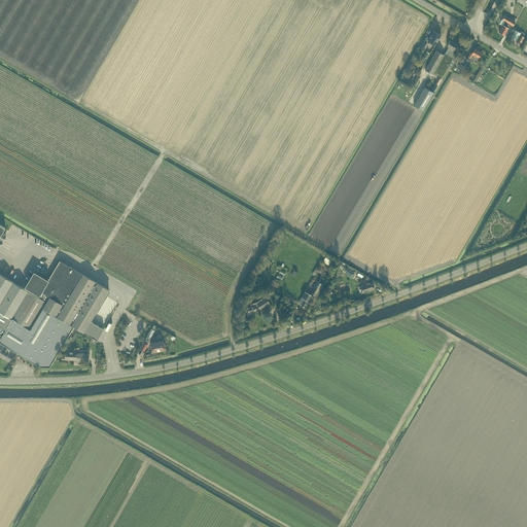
[(513,26),(516,22),(505,15),(502,20),(505,22),(503,25),(499,32),(504,35),(508,28),(511,25),(513,26)]
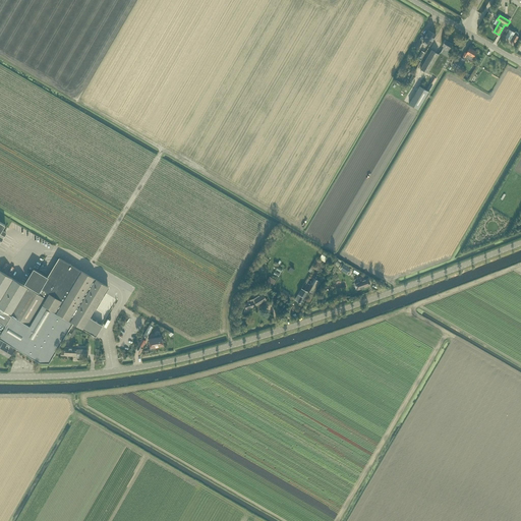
[(430,45),(437,35),(429,30),(423,40),(430,45)]
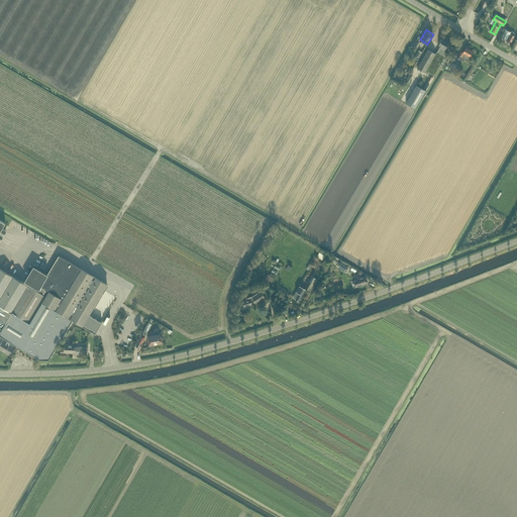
[(515,36),(514,35),(515,33),(511,31),(511,32),(506,29),(501,36),(507,39),(508,37),(509,37),(507,40),(511,42),(515,36)]
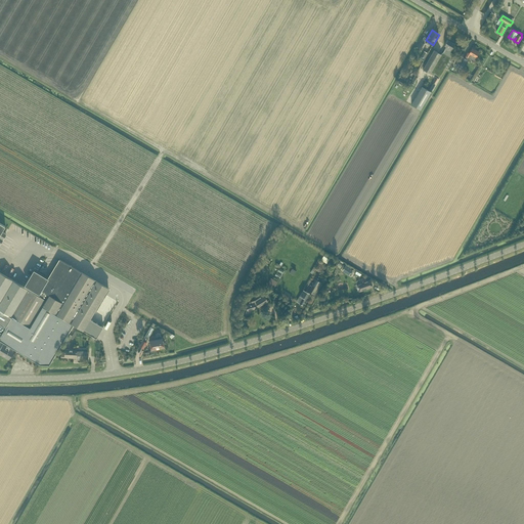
[(434,50),(423,69),(431,74),(431,72),(440,77),(441,74),(444,69),(445,68),(447,69),(452,59),(450,58),(451,57),(450,57),(453,53),(450,52),(455,44),(448,40),(444,45),(446,46),(445,48),(445,49),(443,53),(442,52),(441,54),(434,50)]
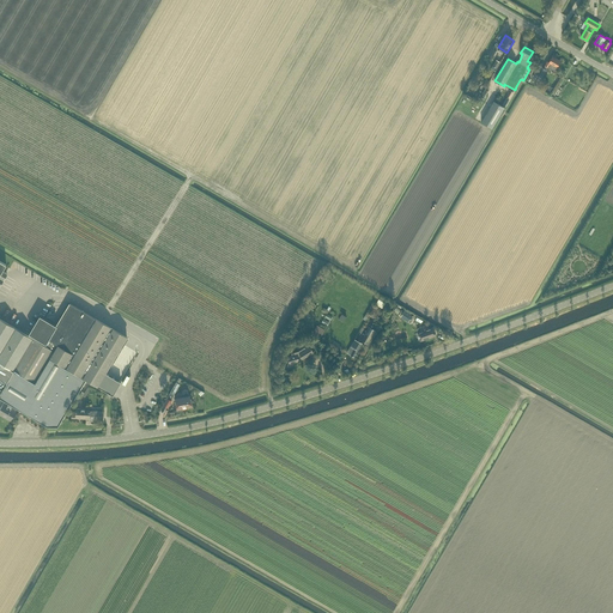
[(560,61),(556,59),(557,58),(553,55),(548,62),(547,61),(544,68),(539,66),(532,78),(536,80),(540,76),(545,79),(548,71),(547,70),(548,67),(554,71),(560,61)]
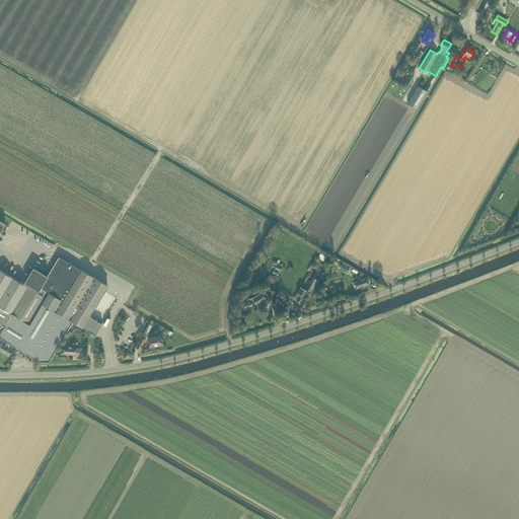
[(427,91),(419,85),(408,103),(417,108),(427,91)]
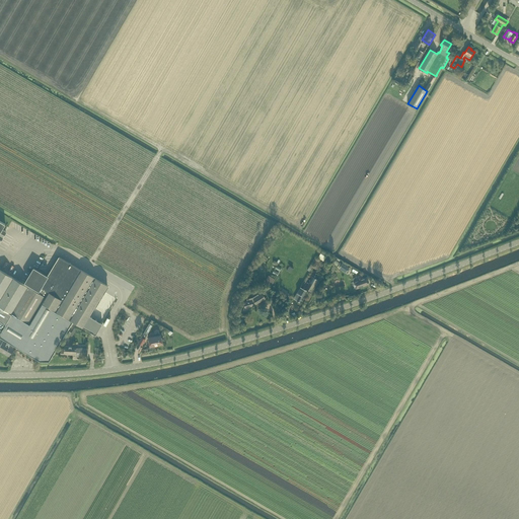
[(0,320),(6,324),(0,334),(0,337),(41,361),(49,361),(73,321),(87,329),(95,335),(102,324),(93,318),(89,316),(107,286),(59,256),(49,275),(43,272),(39,269),(38,269),(34,267),(34,268),(26,282),(29,284),(28,287),(24,285),(19,281),(13,278),(11,276),(0,269),(0,242),(6,232),(6,231),(2,229),(5,224),(0,220),(0,320)]
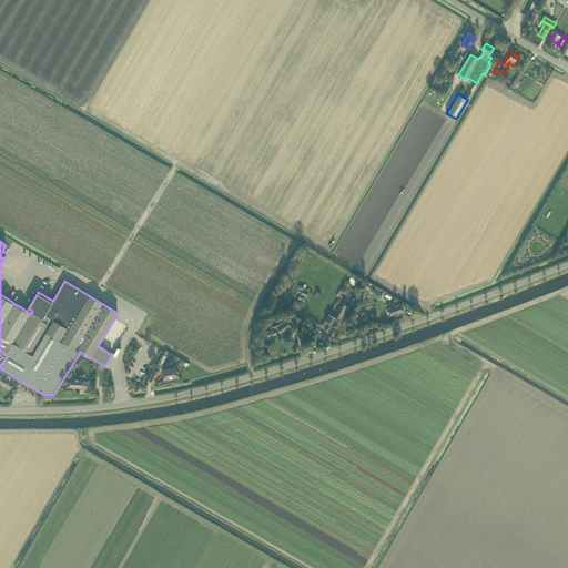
[(6,273),(4,276),(19,283),(20,281),(6,273)]
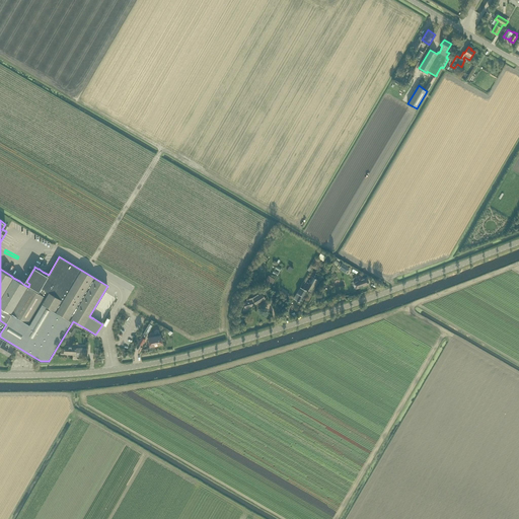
[(349,267),(343,263),(339,269),(346,273),(349,267)]
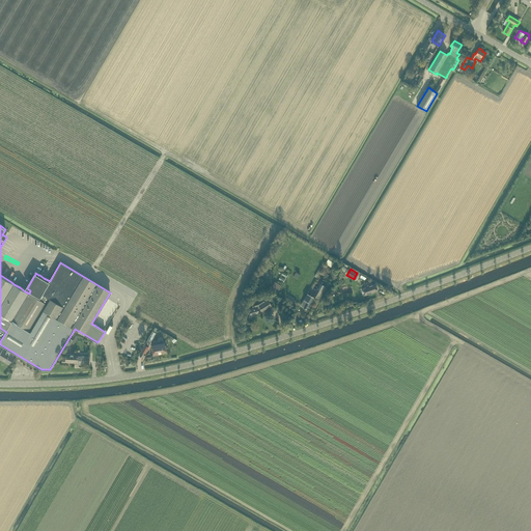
[(374,289),(375,289),(376,288),(378,287),(375,282),(370,284),(370,281),(365,283),(366,286),(362,287),(364,295),(375,291),(374,289)]
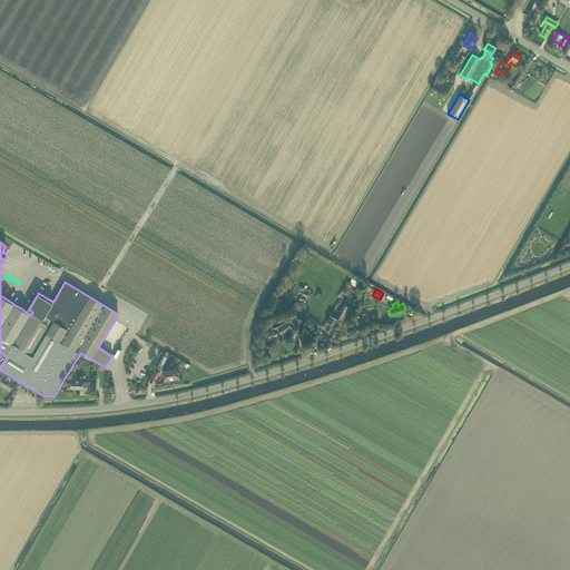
[(294,307),(292,310),(298,314),(300,311),(302,306),(295,303),(293,307),(294,307)]
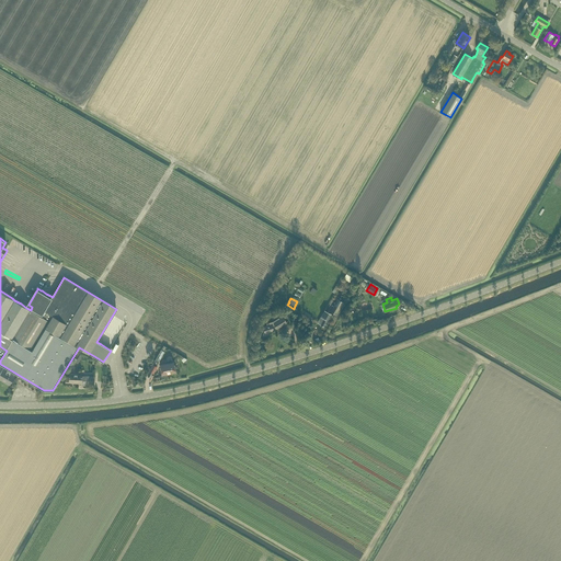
[(338,298),(330,311),(336,315),(344,302),(338,298)]
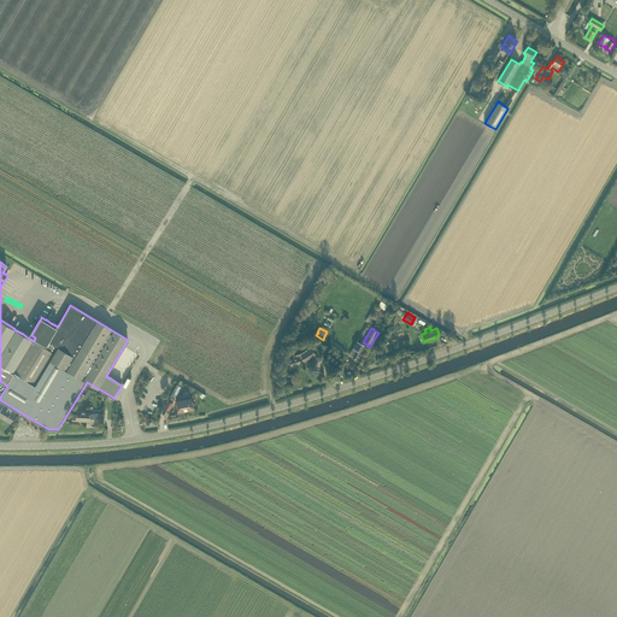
[(357,341),(350,353),(352,354),(351,356),(357,359),(364,345),(357,341)]
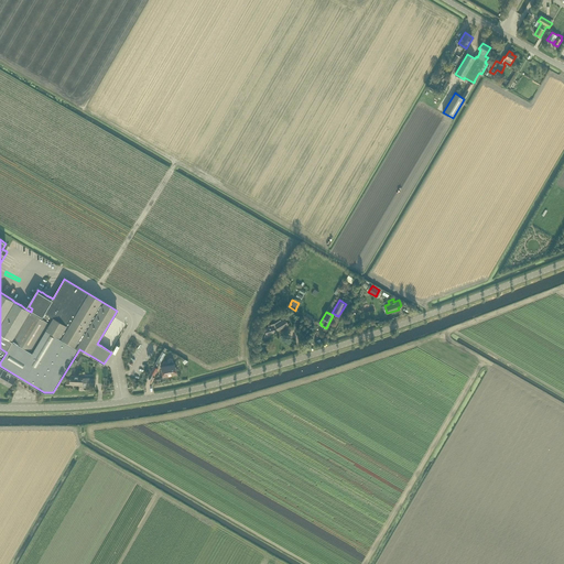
[(315,320),(307,314),(304,318),(313,324),(315,320)]
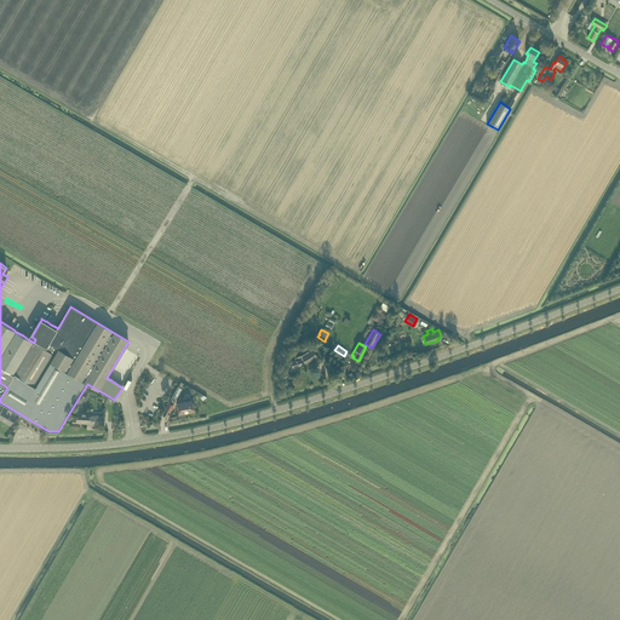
[(306,362),(317,356),(313,349),(302,355),(296,357),(296,360),(291,361),(293,368),(306,363),(306,362)]
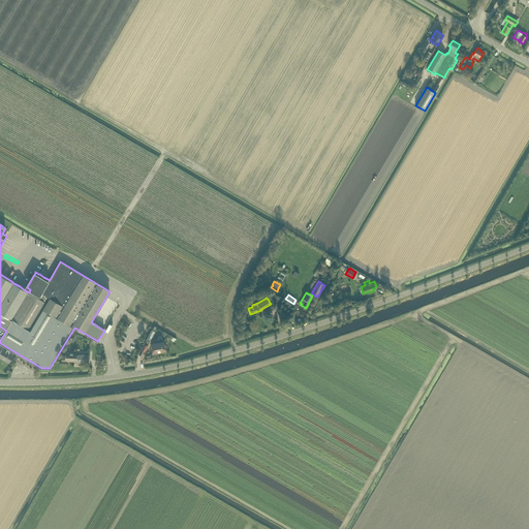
[(147,345),(150,340),(151,341),(156,332),(152,330),(141,349),(145,351),(148,345),(147,345)]
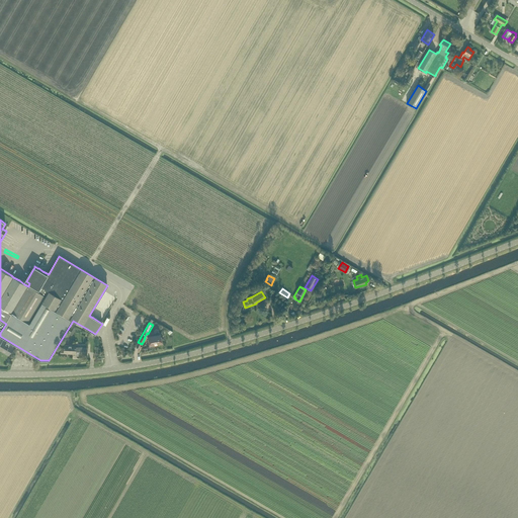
[(155,333),(156,335),(148,337),(150,346),(162,344),(161,334),(160,335),(160,333),(159,332),(156,333),(155,333)]
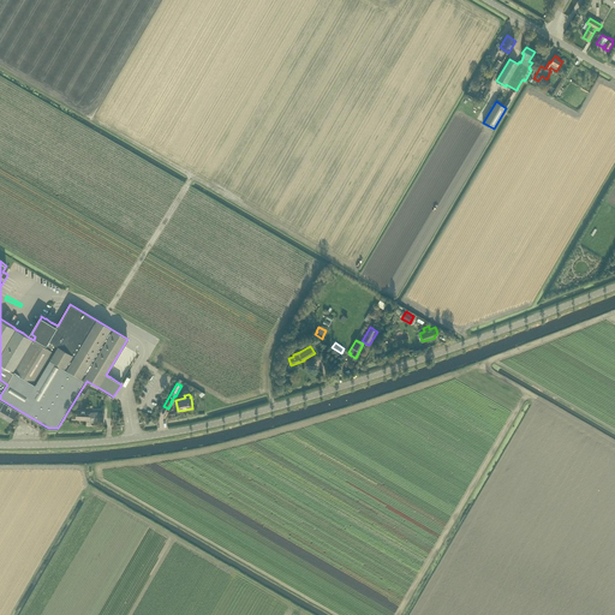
[(0,415),(11,422),(17,412),(4,404),(0,410),(0,415)]
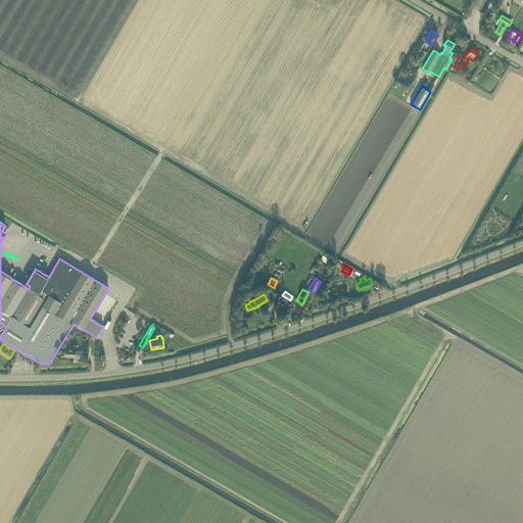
[(77,349),(77,348),(65,348),(65,350),(61,350),(61,357),(76,358),(76,360),(88,360),(89,350),(77,349)]
